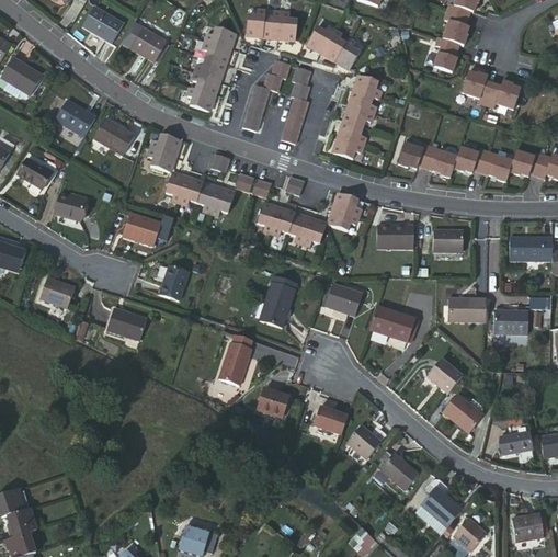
[(467,18),(469,11),(473,2),(477,3),(478,0),(455,0),(454,4),(448,3),(446,11),(467,18)]
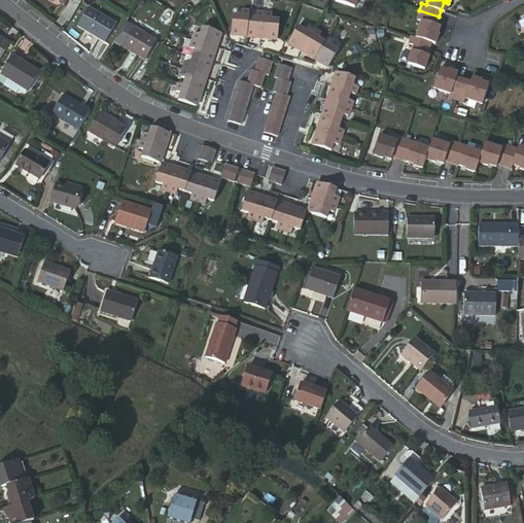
[(233,11),(230,30),(276,38),(280,19),(272,18),(273,11),(257,9),(255,14),(248,13),(249,8),(242,7),(241,12),(233,11)]
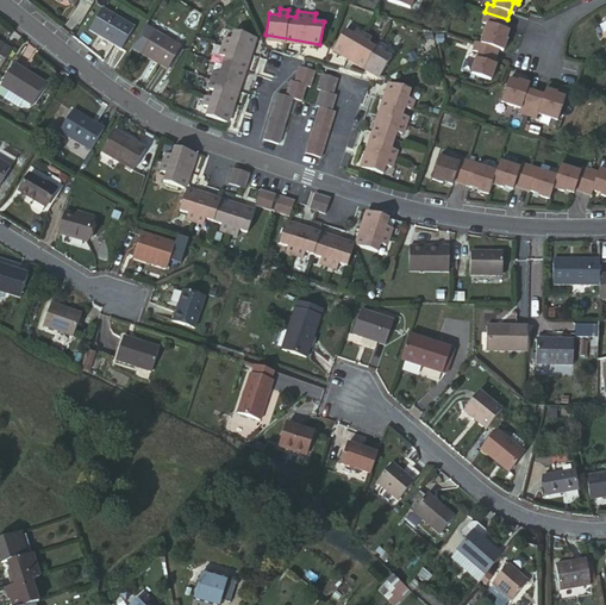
[(104,12),(92,33),(125,52),(137,31),(104,12)]
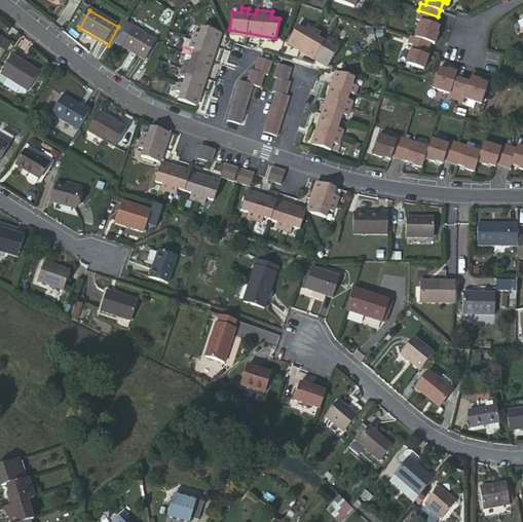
[(433,31),(438,16),(418,10),(415,17),(419,19),(416,28),(418,29),(416,36),(428,41),(434,42),(437,33),(433,31)]
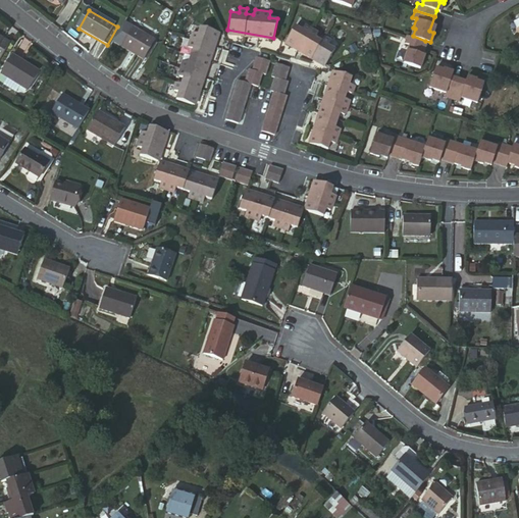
[(177,88),(174,95),(193,101),(217,29),(199,22),(196,31),(192,29),(187,41),(192,43),(186,59),(182,58),(176,72),(182,73),(179,81),(174,79),(172,86),(177,88)]
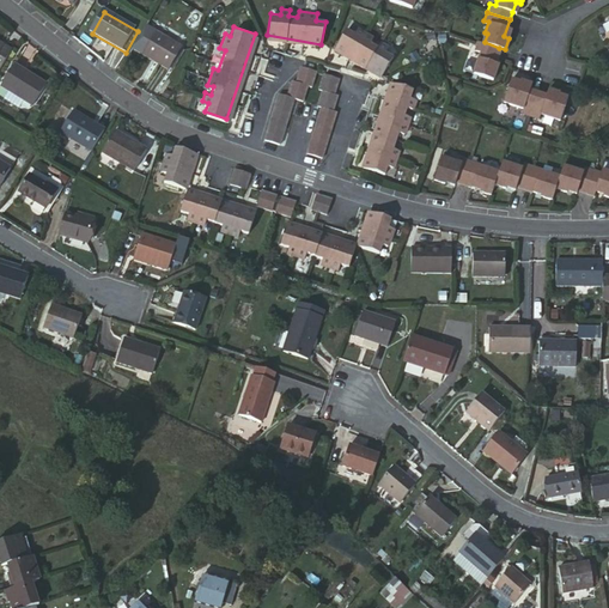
[(342,28),(332,49),(377,76),(390,55),(382,52),(384,46),(370,36),(366,42),(359,38),(363,32),(353,26),(349,34),(342,28)]
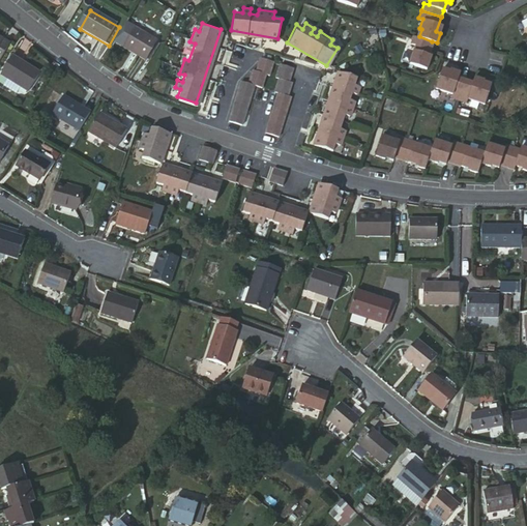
[(137,28),(125,48),(148,61),(160,41),(137,28)]
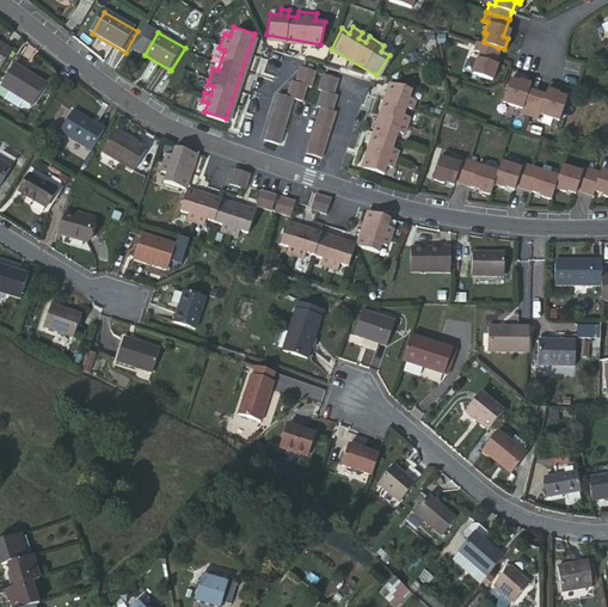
[(498,48),(484,42),(477,40),(473,48),(479,50),(472,72),(491,79),(496,62),(491,61),(492,55),(496,56),(498,48)]
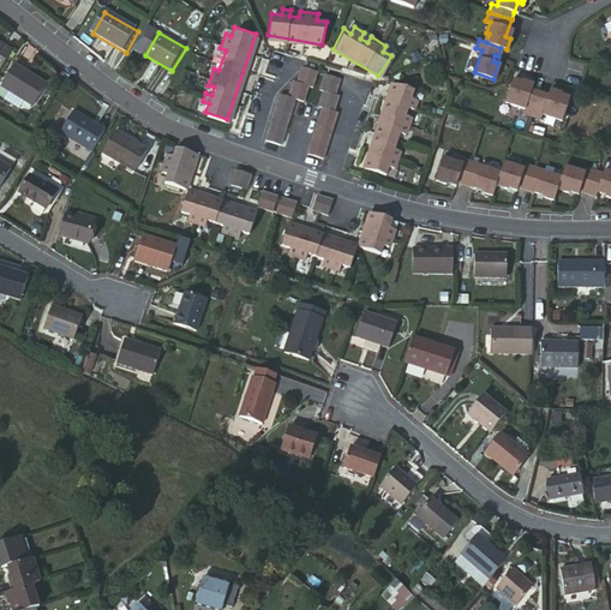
[(0,49),(9,54),(13,47),(5,43),(0,49)]
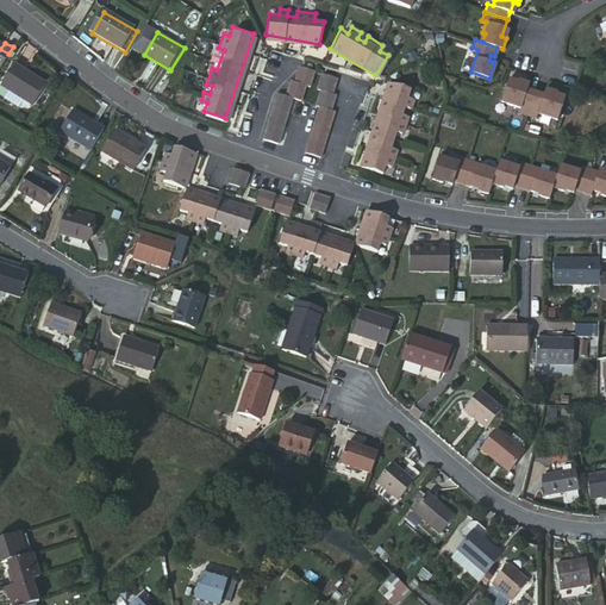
[(18,57),(4,81),(33,99),(48,76),(18,57)]
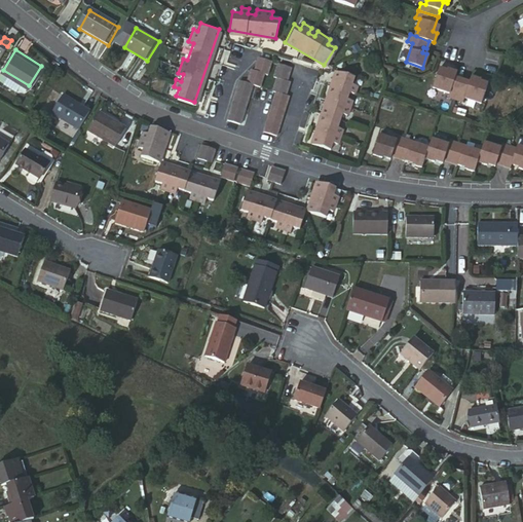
[(238,80),(226,118),(239,123),(245,111),(253,85),(260,88),(265,75),(267,76),(272,61),(259,57),(254,71),(250,70),(246,82),(238,80)]
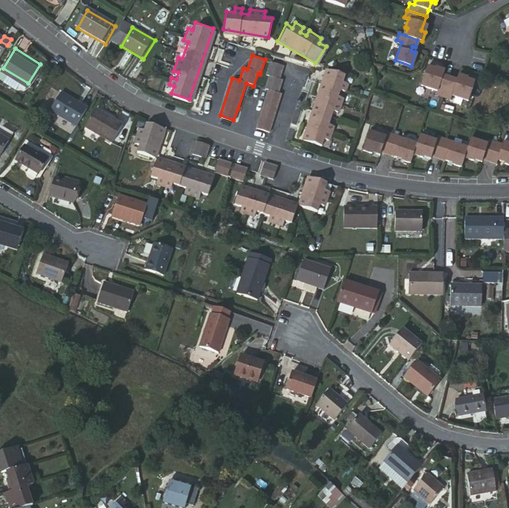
[(269,91),(256,128),(270,133),(283,94),(279,93),(284,80),(280,79),(285,65),(271,62),(266,75),(270,77),(264,90),(269,91)]
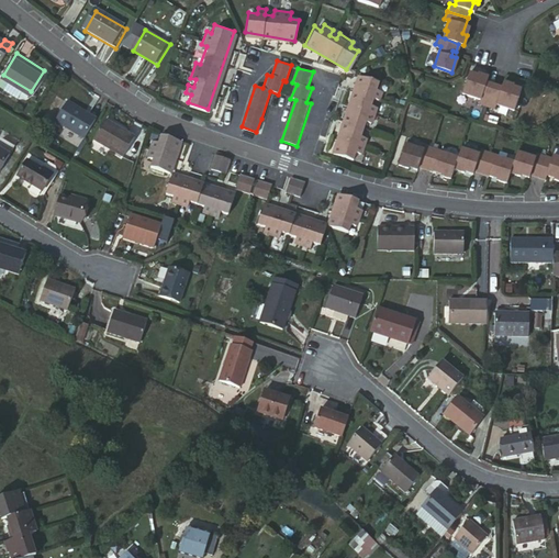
[(476,74),(468,71),(461,91),(470,93),(469,95),(480,98),(478,102),(487,104),(493,84),(481,80),(483,74),(476,73),(476,74)]
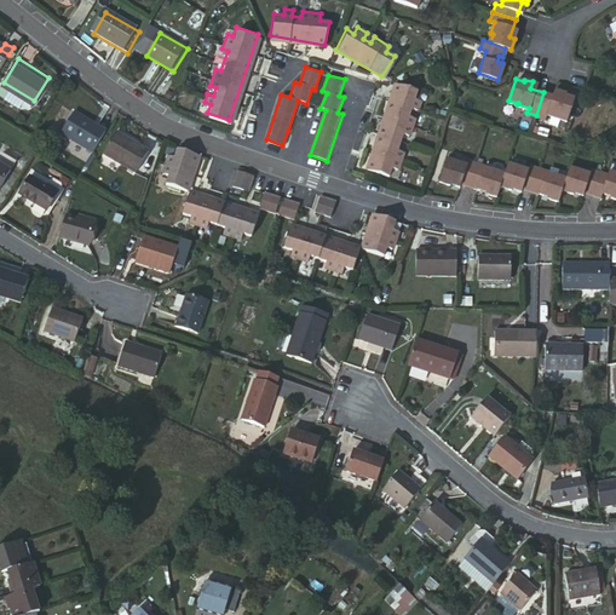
[(393,81),(363,168),(385,176),(389,167),(393,168),(398,151),(393,150),(399,133),(404,136),(412,115),(407,114),(409,107),(413,108),(416,98),(412,97),(415,88),(393,81)]
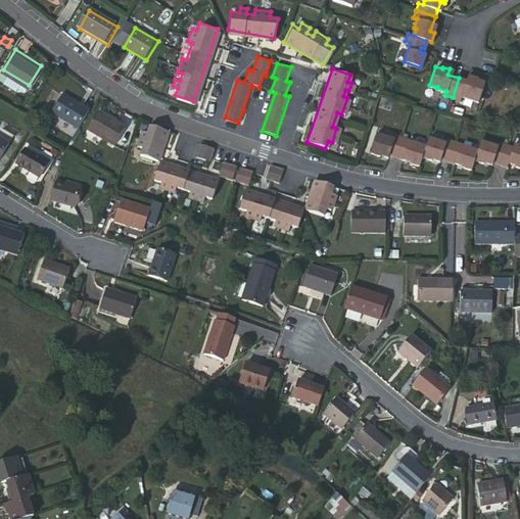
[(469,82),(459,78),(453,97),(460,99),(461,96),(471,99),(471,97),(478,99),(484,82),(476,80),(477,78),(470,76),(469,82)]
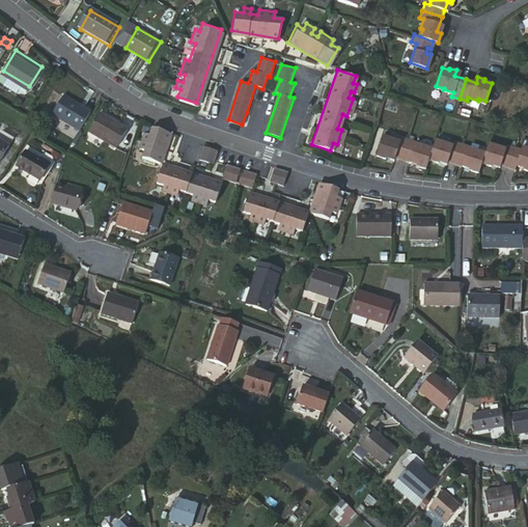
[(81,129),(91,111),(63,93),(52,111),(81,129)]
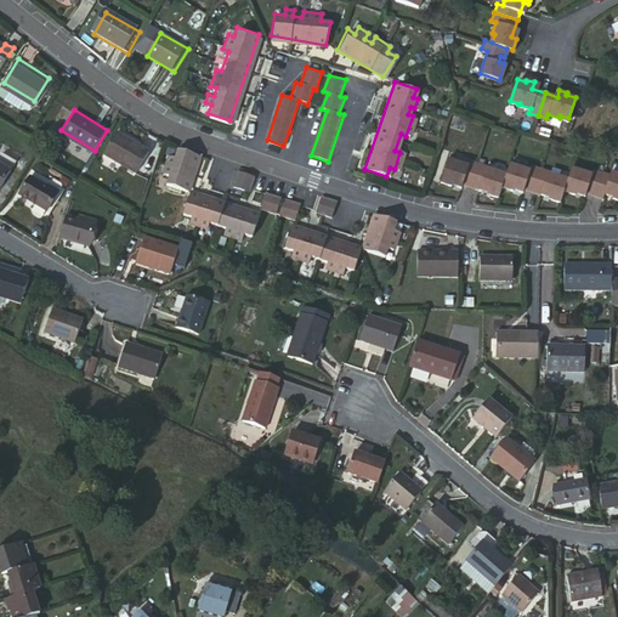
[(122,129),(106,153),(139,173),(153,149),(122,129)]
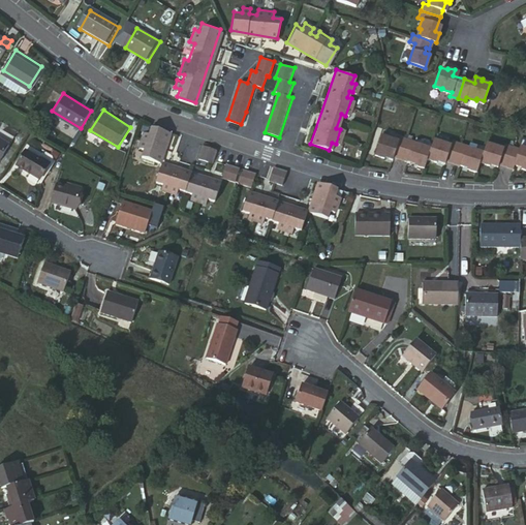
[(255,115),(246,112),(241,124),(240,129),(250,132),(255,115)]
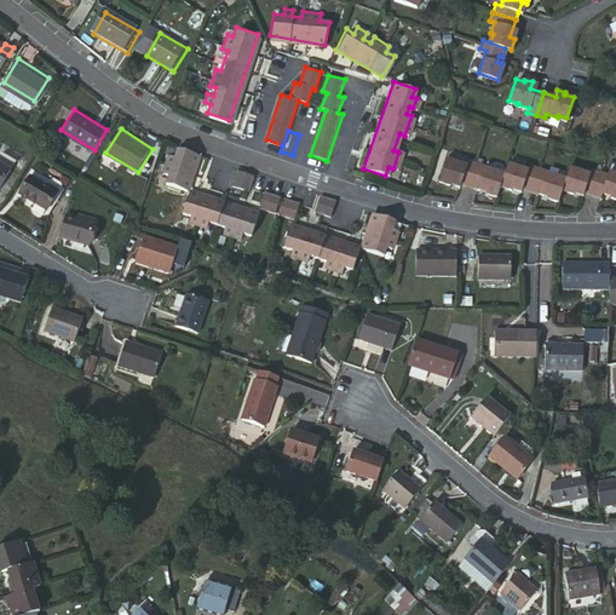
[(197,153),(176,144),(172,155),(166,154),(160,172),(166,173),(163,183),(186,190),(197,153)]
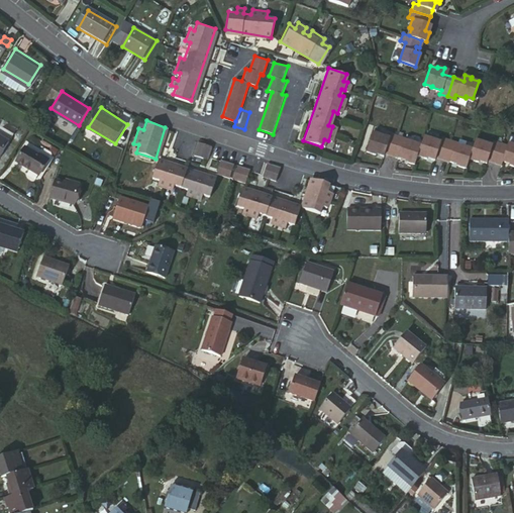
[(392,154),(398,135),(391,132),(390,137),(380,133),(379,135),(372,132),(366,150),(376,154),(377,149),(392,154)]
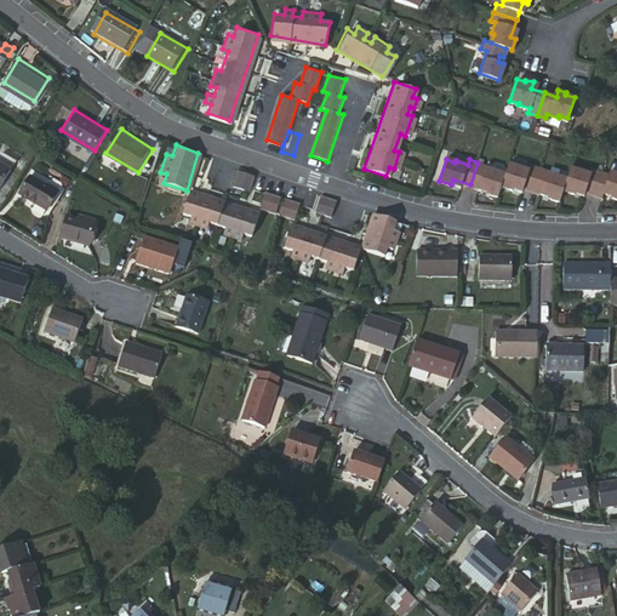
[(0,163),(0,188),(12,170),(0,163)]
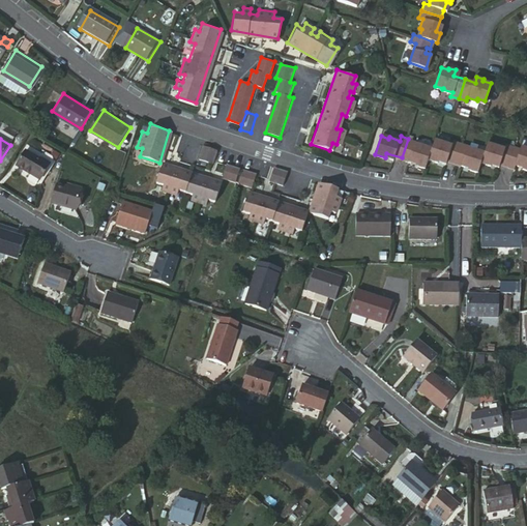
[(415,141),(408,139),(402,157),(408,159),(409,157),(416,159),(414,165),(425,167),(429,157),(432,149),(423,147),(425,145),(415,142),(415,141)]
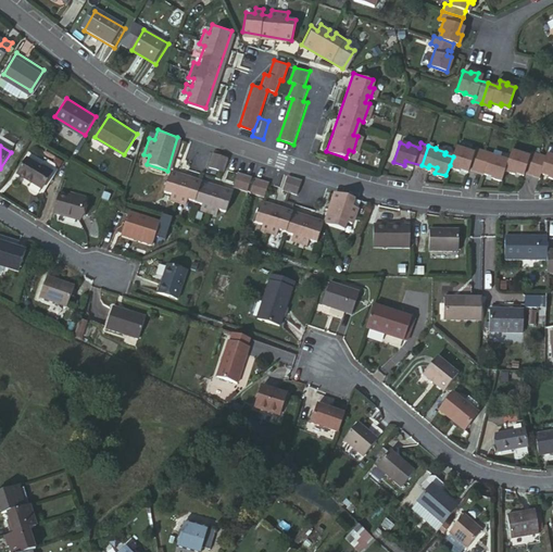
[(453,157),(450,165),(459,168),(460,165),(475,170),(481,149),(476,147),(475,151),(465,148),(464,149),(456,147),(453,157)]
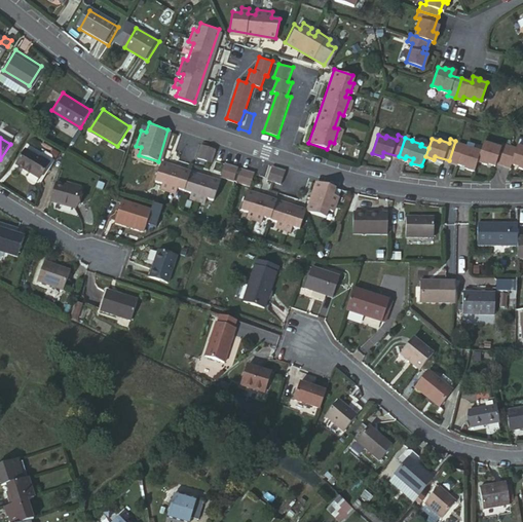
[(455,141),(449,160),(456,162),(457,159),(464,161),(463,165),(473,169),(476,160),(479,151),(471,149),(472,147),(461,144),(462,143),(455,141)]
